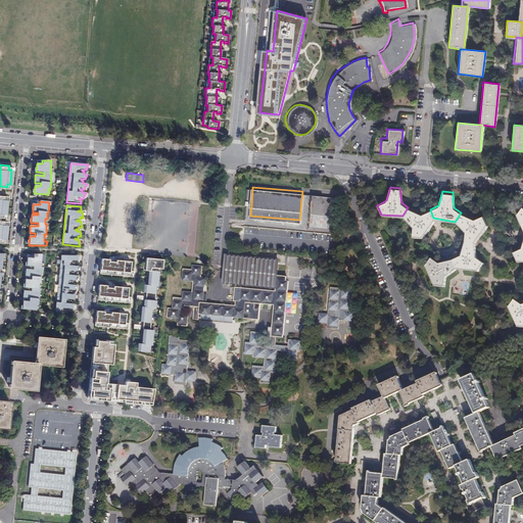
[(413,225),(412,235),(422,236),(433,218),(430,209),(422,214),(408,207),(402,216),(413,225)]
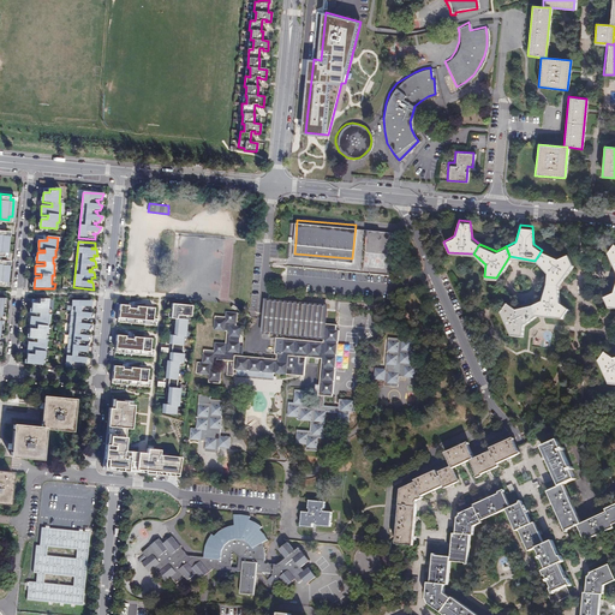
[(614,357),(613,358),(604,352),(597,360),(608,384),(614,384),(614,244),(607,254),(614,269),(614,287),(614,293),(603,298),(609,309),(614,309),(614,357)]
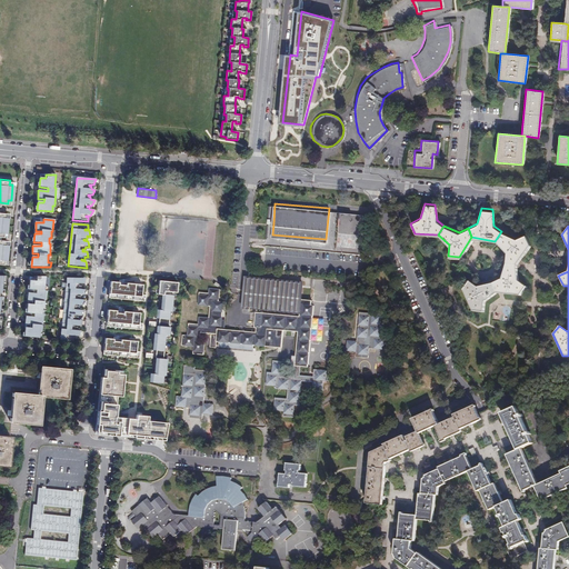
[(525,232),(516,238),(501,231),(495,241),(505,253),(505,261),(517,262),(529,243),(525,232)]
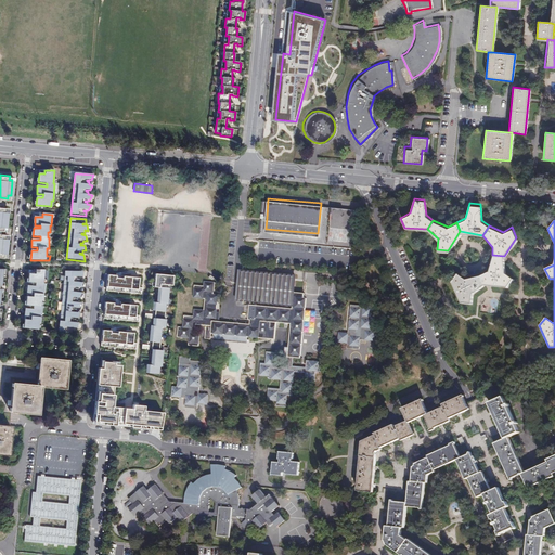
[(513,276),(505,271),(504,256),(492,255),(489,269),(479,274),(483,285),(506,287),(513,276)]
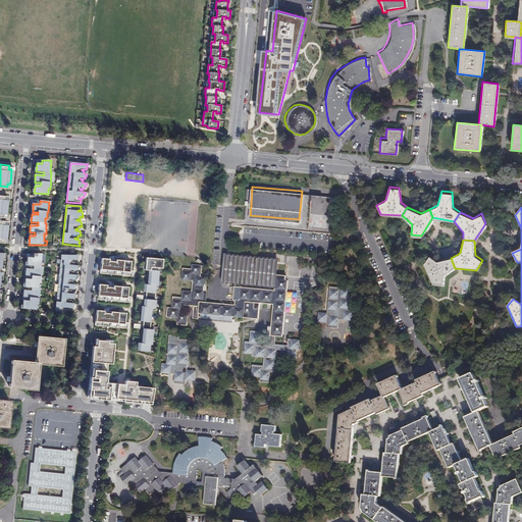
[(41,266),(42,254),(34,253),(33,258),(28,257),(27,266),(34,267),(34,269),(25,268),(25,276),(32,277),(31,279),(25,278),(24,286),(32,288),(32,291),(23,290),(22,298),(29,298),(29,301),(23,301),(21,308),(36,310),(37,304),(38,304),(40,289),(39,288),(39,283),(41,283),(42,267),(41,266)]
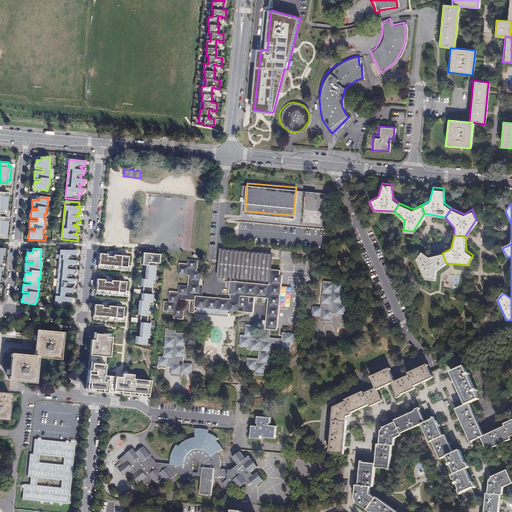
[(75,256),(77,251),(60,250),(54,306),(69,307),(69,304),(66,304),(67,302),(71,303),(73,298),(70,297),(70,295),(67,295),(67,293),(72,294),(74,289),(71,288),(71,285),(69,284),(69,283),(73,284),(75,278),(72,278),(72,276),(69,275),(69,274),(73,275),(76,269),(72,269),(72,266),(70,266),(70,265),(75,265),(76,260),(73,260),(73,257),(71,257),(71,256),(75,256)]
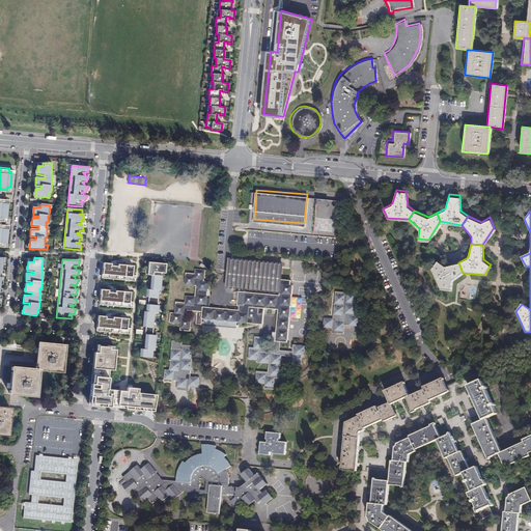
[(163,260),(145,259),(144,273),(148,273),(147,287),(143,287),(143,295),(147,295),(146,302),(144,302),(144,309),(142,309),(141,325),(145,325),(143,346),(140,346),(139,355),(152,355),(152,347),(155,347),(156,332),(151,332),(154,310),(157,310),(158,303),(155,302),(156,288),(158,288),(160,271),(162,271),(163,260)]
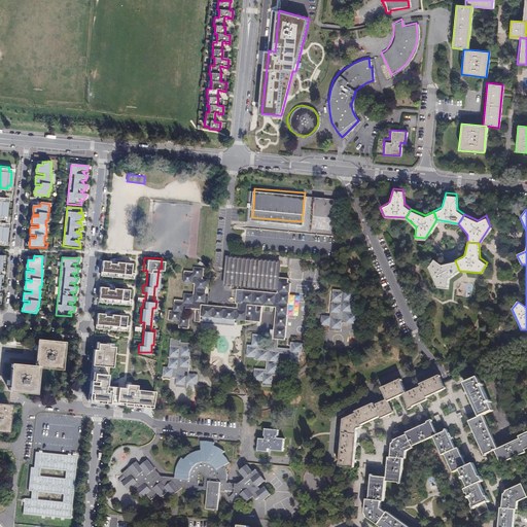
[(436,287),(447,288),(448,279),(459,271),(455,260),(441,262),(434,257),(427,267),(436,287)]
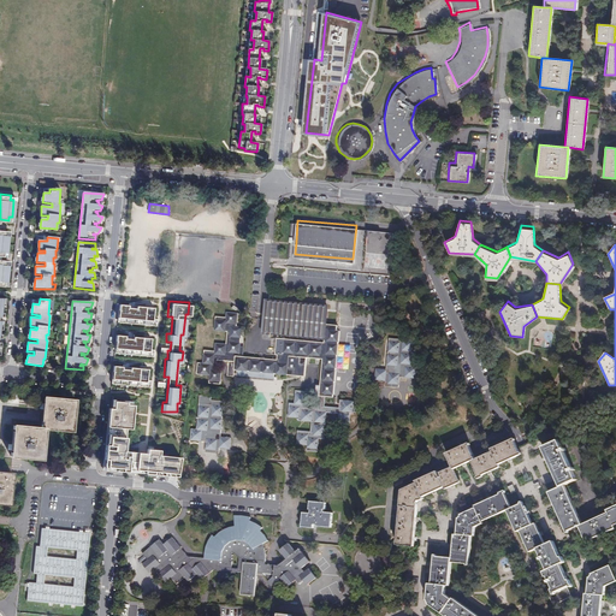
[(327,307),(266,302),(265,318),(264,332),(278,335),(325,338),(326,324),(327,309),(327,307)]
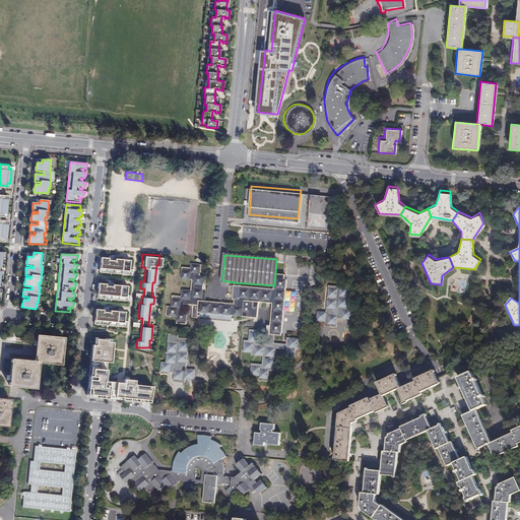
[(98,258),(96,272),(130,274),(130,269),(127,269),(128,260),(113,259),(113,261),(106,260),(106,258),(98,258)]
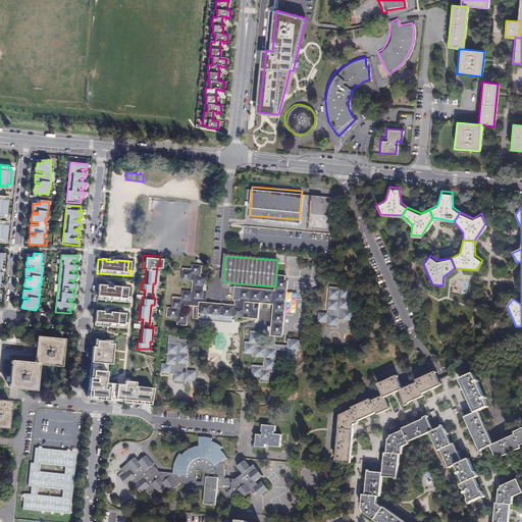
[(187,325),(188,314),(184,314),(185,306),(195,306),(193,319),(198,319),(198,317),(201,318),(201,319),(232,322),(233,317),(259,319),(260,304),(273,305),(270,346),(260,345),(261,331),(251,330),(250,342),(246,342),(245,354),(254,354),(254,357),(265,358),(264,366),(253,365),(252,376),(261,377),(261,381),(270,382),(270,371),(275,372),(277,350),(288,351),(286,359),(297,360),(298,349),(302,349),(303,341),(289,340),(289,345),(275,344),(276,336),(282,336),(288,280),(285,280),(286,275),(283,275),(276,274),(275,286),(236,283),(235,288),(232,288),(231,301),(236,301),(236,305),(203,302),(205,277),(201,276),(202,265),(192,265),(192,269),(184,269),(183,280),(193,281),(192,293),(183,292),(183,299),(173,298),(172,308),(168,308),(167,317),(178,318),(177,325),(187,325)]
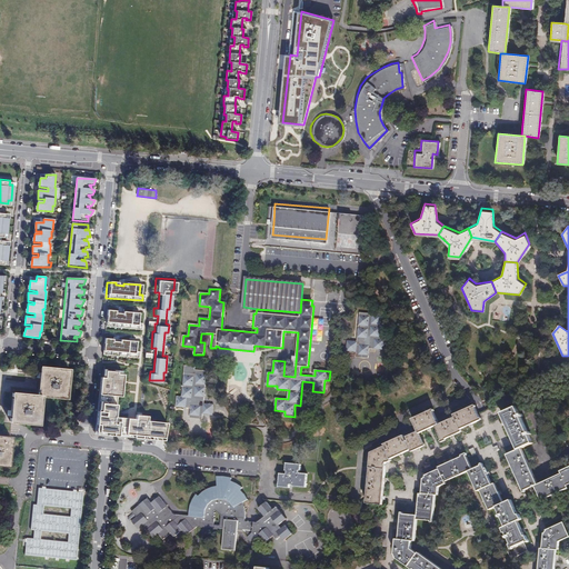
[(105,310),(103,327),(140,329),(141,323),(137,323),(138,313),(121,311),(121,313),(113,313),(113,311),(105,310)]
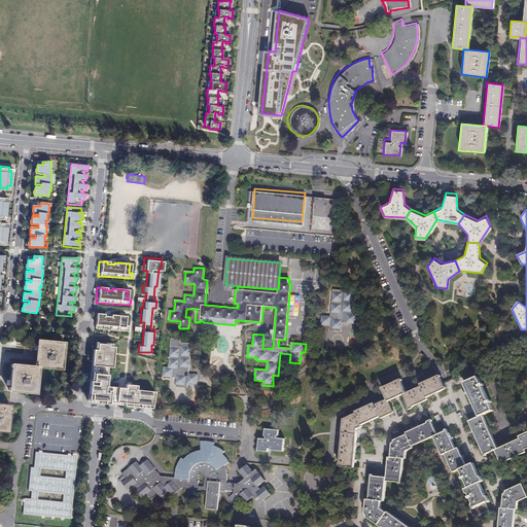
[(355,291),(334,289),(331,316),(322,315),(321,325),(330,325),(330,330),(342,331),(343,322),(356,323),(357,314),(353,313),(355,291)]
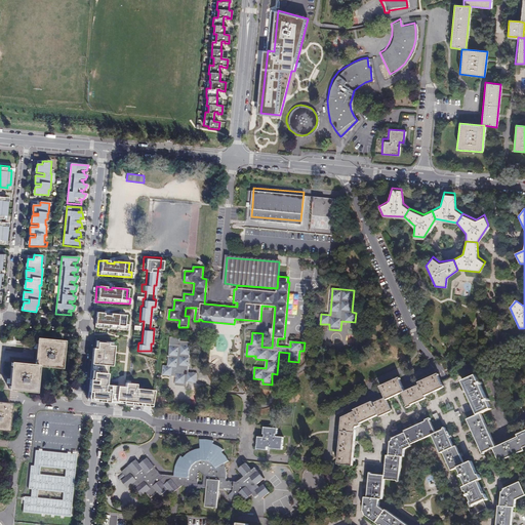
[(94,313),(93,327),(127,330),(127,325),(124,324),(125,315),(110,314),(110,316),(103,315),(103,313),(94,313)]
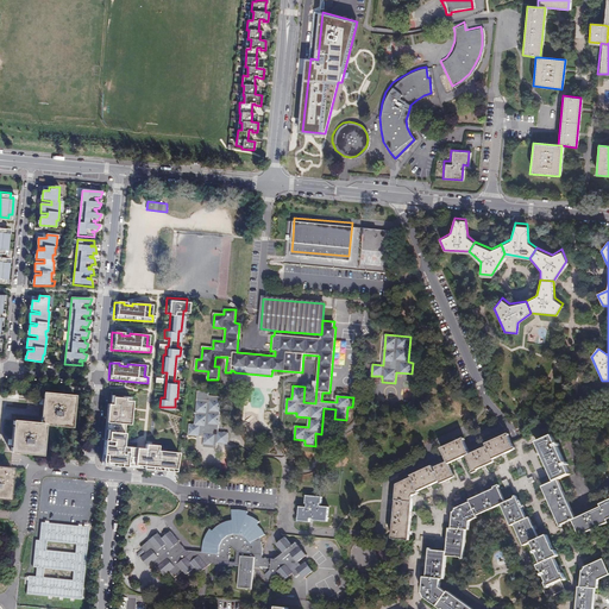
[(74,393),(44,390),(42,421),(44,421),(71,425),(74,393)]
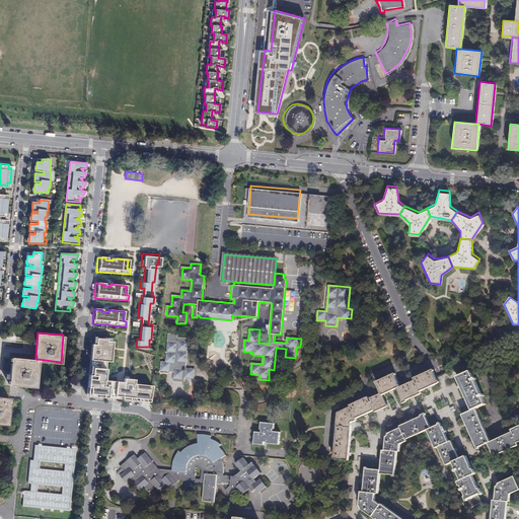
[(178,335),(168,334),(166,361),(161,361),(161,370),(174,372),(174,380),(186,381),(186,377),(195,378),(196,369),(187,368),(189,339),(178,338),(178,335)]
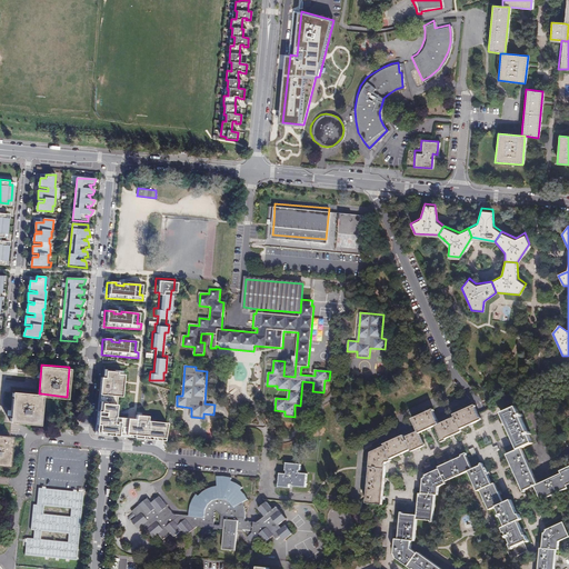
[(115,417),(116,408),(117,397),(121,397),(123,375),(118,373),(118,372),(105,371),(103,378),(99,378),(98,395),(101,395),(100,411),(97,411),(96,425),(98,425),(98,431),(103,432),(112,432),(112,436),(117,436),(118,433),(127,433),(128,418),(115,417)]
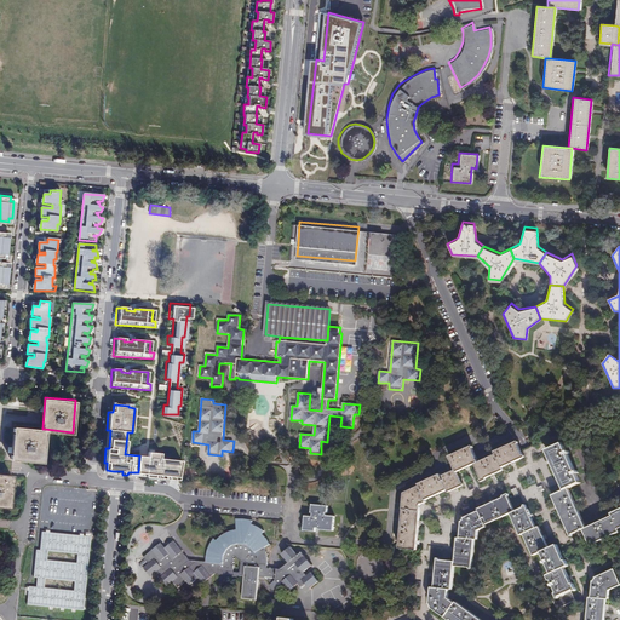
[(45,429),(42,429),(15,426),(12,457),(41,460),(45,429)]
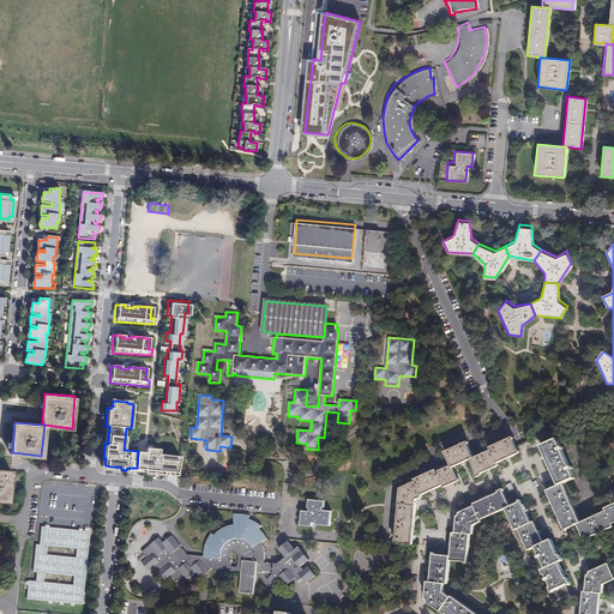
[(560,449),(557,439),(541,446),(559,486),(546,492),(565,530),(577,525),(584,541),(613,528),(612,524),(613,523),(613,504),(605,509),(606,512),(581,524),(561,485),(575,479),(571,470),(572,469),(571,467),(570,468),(561,450),(564,449),(563,447),(560,449)]
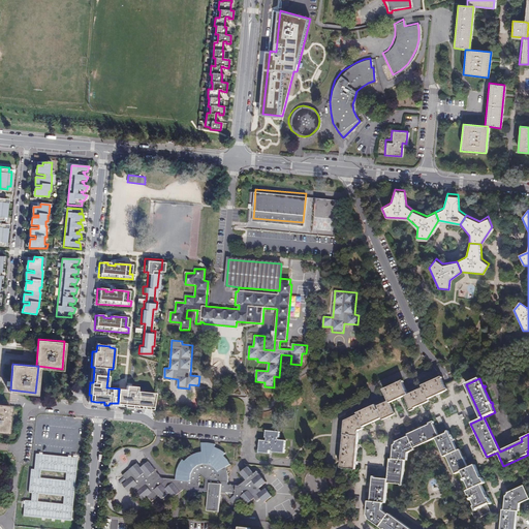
[(433,399),(452,392),(446,380),(425,389),(426,392),(411,398),(406,384),(387,393),(392,403),(381,407),(380,405),(359,414),(361,418),(348,424),(346,468),(360,469),(361,434),(368,431),(367,426),(385,418),(386,422),(399,417),(394,404),(409,399),(414,411),(434,403),(433,399)]
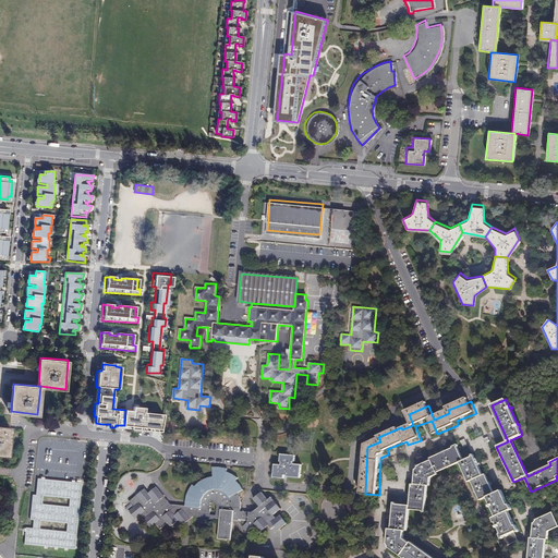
[(144,404),(132,403),(131,426),(138,426),(140,424),(160,425),(162,411),(143,409),(144,404)]
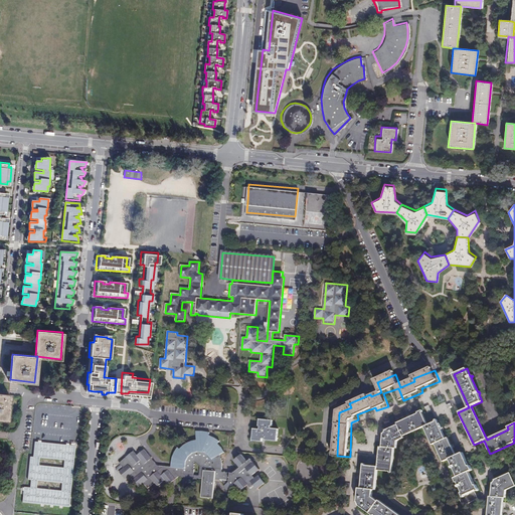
[(18,385),(9,384),(9,392),(17,393),(17,390),(18,385)]
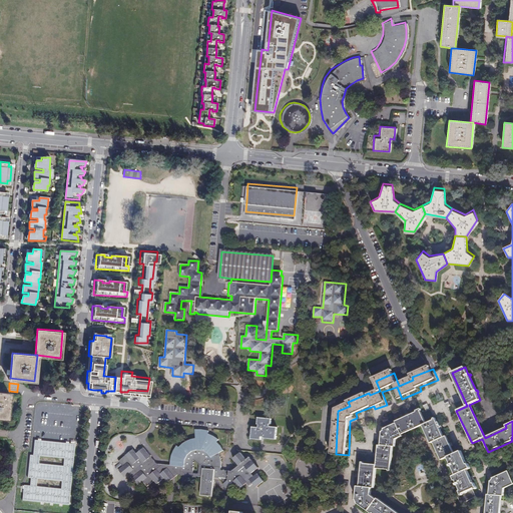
[(10,393),(0,392),(0,417),(8,419),(10,393)]
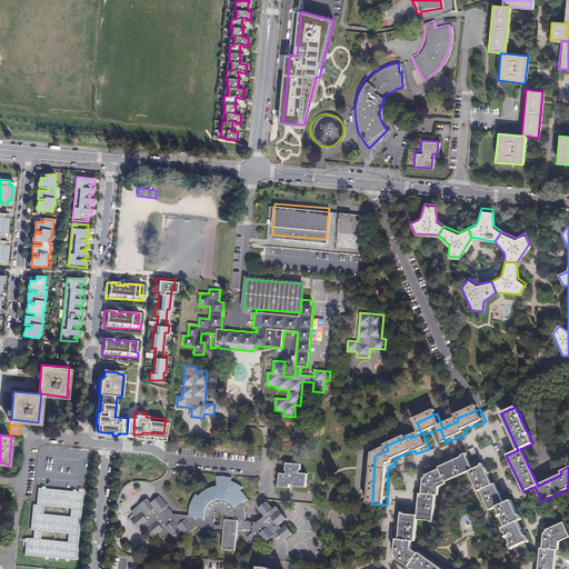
[(568,539),(568,528),(567,522),(557,527),(548,531),(546,550),(542,549),(540,566),(540,568),(443,568),(421,553),(419,555),(413,550),(415,542),(417,542),(419,520),(433,521),(433,523),(435,523),(438,497),(440,497),(441,488),(449,485),(448,482),(457,478),(470,472),(480,492),(482,491),(491,511),(500,508),(509,528),(523,521),(525,520),(523,517),(522,518),(515,502),(507,506),(497,485),(495,486),(486,465),(485,465),(485,467),(475,471),(467,457),(468,456),(468,455),(465,456),(465,458),(448,465),(441,468),(441,470),(429,477),(425,475),(423,478),(425,479),(423,495),(421,495),(419,517),(407,516),(407,513),(403,513),(400,540),(397,539),(396,555),(393,556),(395,559),(397,558),(412,568),(557,568),(558,567),(559,551),(561,551),(562,543),(568,539)]
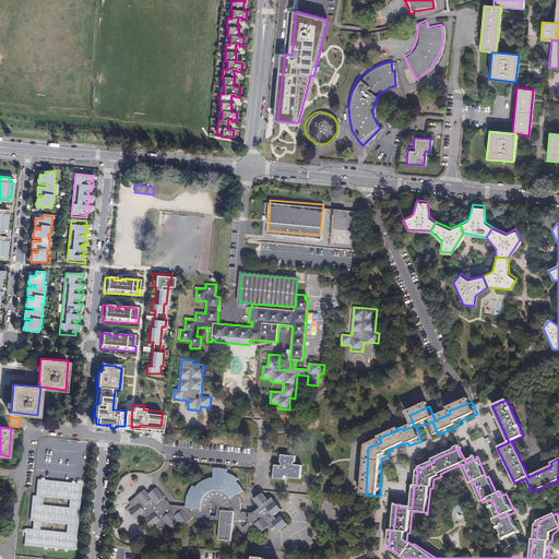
[(297,453),(283,452),(282,459),(284,459),(283,462),(276,462),(275,475),(286,476),(286,473),(289,473),(289,474),(301,475),(302,462),(295,461),(295,459),(296,459),(297,453)]
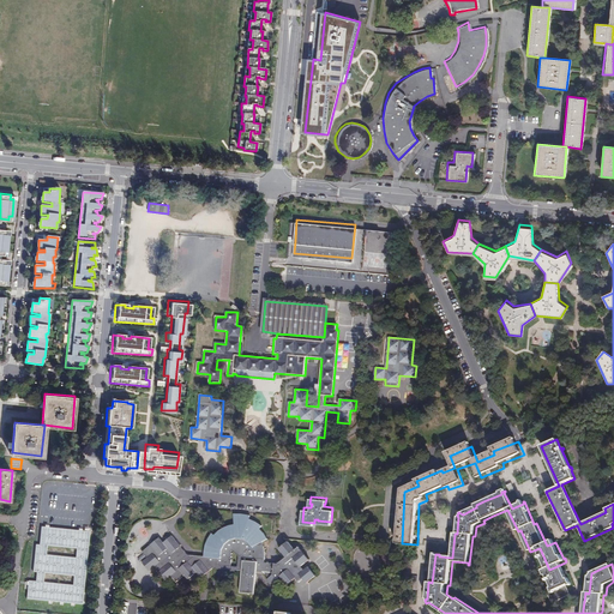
[(205,554),(188,552),(173,533),(164,540),(161,535),(144,548),(149,555),(144,560),(151,569),(157,563),(161,567),(160,569),(167,577),(173,573),(178,578),(186,572),(190,577),(198,570),(203,575),(205,572),(215,565),(218,565),(220,561),(233,563),(233,557),(232,555),(234,553),(233,552),(234,551),(233,549),(234,547),(241,551),(240,564),(239,567),(244,567),(242,589),(256,590),(258,567),(265,569),(268,571),(270,575),(269,576),(272,581),(275,579),(280,585),(287,578),(289,582),(298,575),(301,578),(305,575),(308,579),(317,572),(309,564),(306,567),(302,563),(311,555),(300,543),(296,546),(289,537),(281,545),(288,553),(280,560),(266,559),(266,551),(265,546),(265,542),(263,539),(269,535),(266,528),(260,525),(262,523),(259,519),(256,517),(251,516),(252,512),(246,511),(241,511),(235,511),(235,522),(232,522),(228,523),(226,524),(222,525),(218,529),(216,531),(214,530),(211,533),(210,536),(208,541),(206,547),(205,554)]
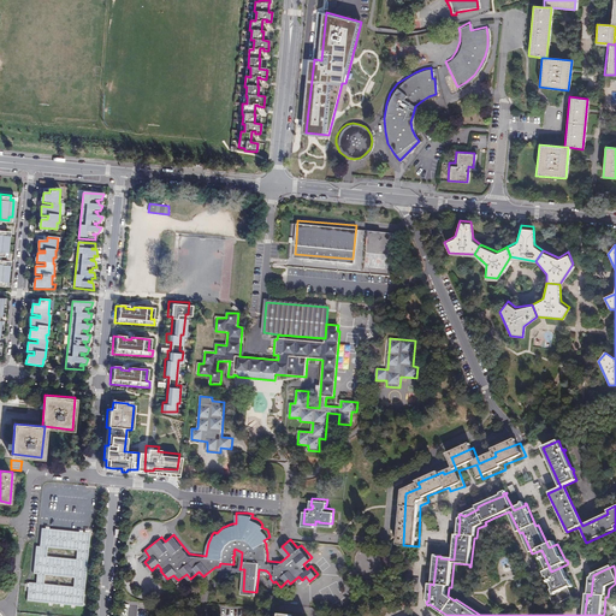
[(90,534),(41,528),(40,546),(36,546),(34,574),(37,574),(36,584),(28,584),(27,602),(82,606),(90,534)]
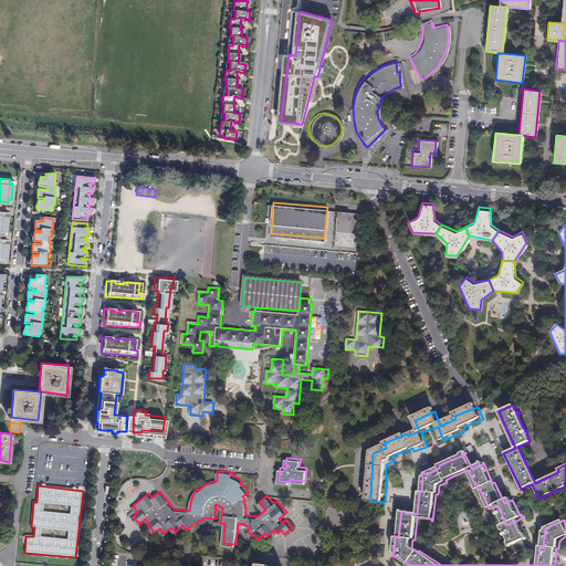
[(503,542),(511,557),(527,549),(524,543),(527,542),(531,540),(521,519),(506,525),(501,527),(507,540),(503,542)]
